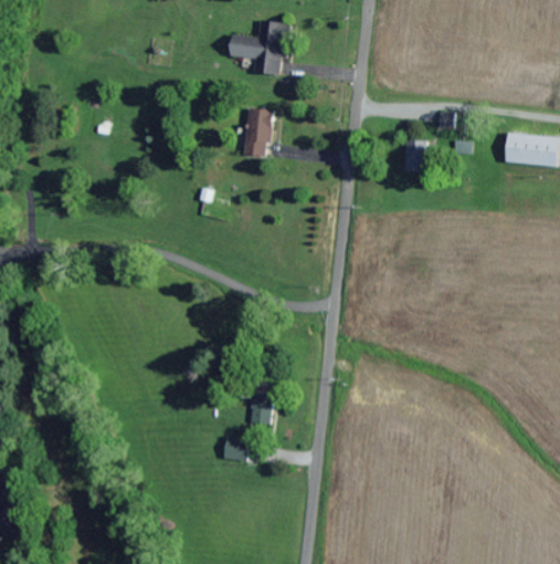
[(257,73),(282,75),(286,24),(262,22),(257,73)]
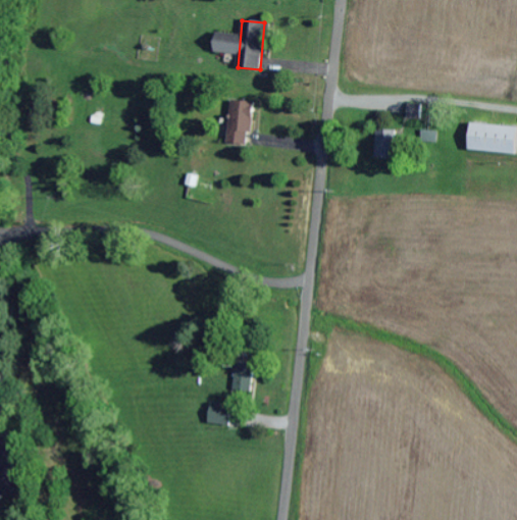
[(251,101),(227,99),(222,143),(246,146),(251,101)]
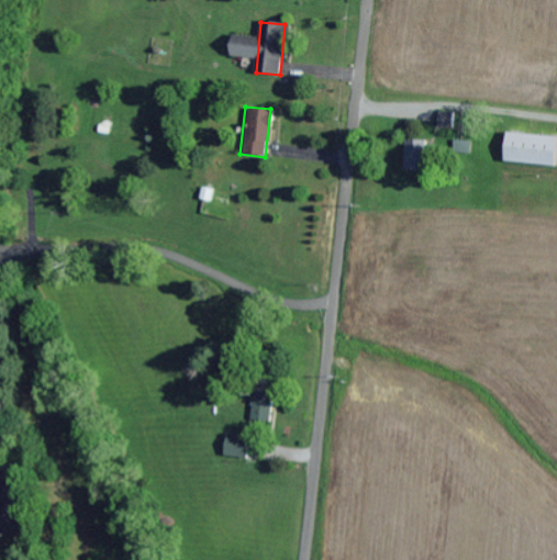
[(502,161),(553,165),(555,135),(504,132),(502,161)]
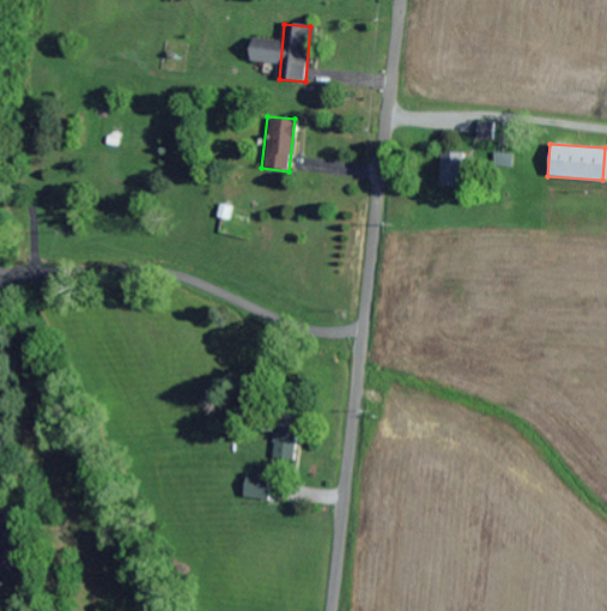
[(272,464),(295,463),(291,425),(268,427),(272,464)]
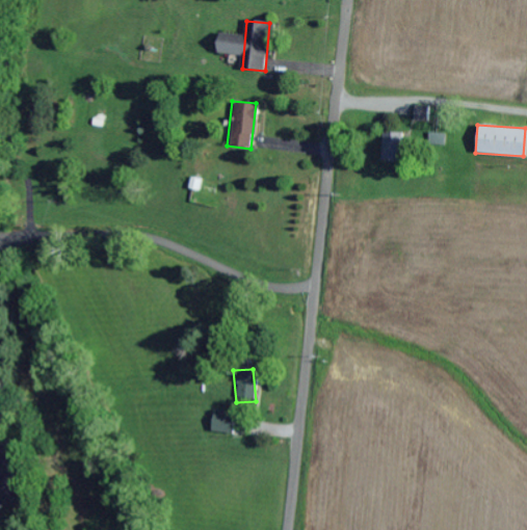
[(233,415),(213,411),(209,430),(230,433),(233,415)]
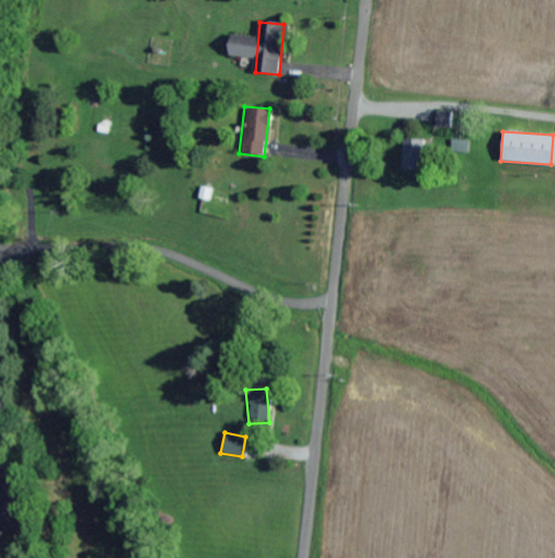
[(0,534),(18,532),(9,465),(0,466),(0,534)]
